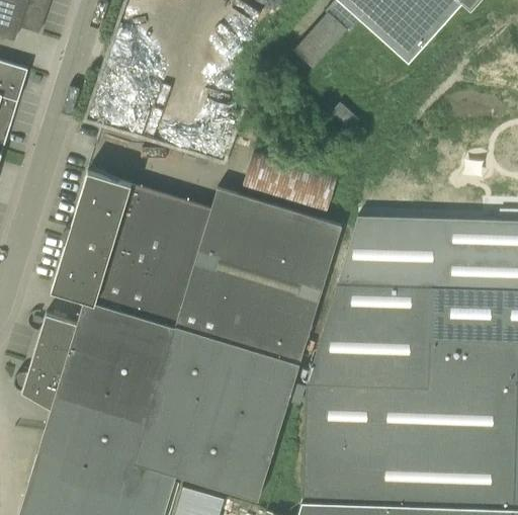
[(0,0),(0,36),(14,41),(19,28),(39,34),(50,0),(0,0)]
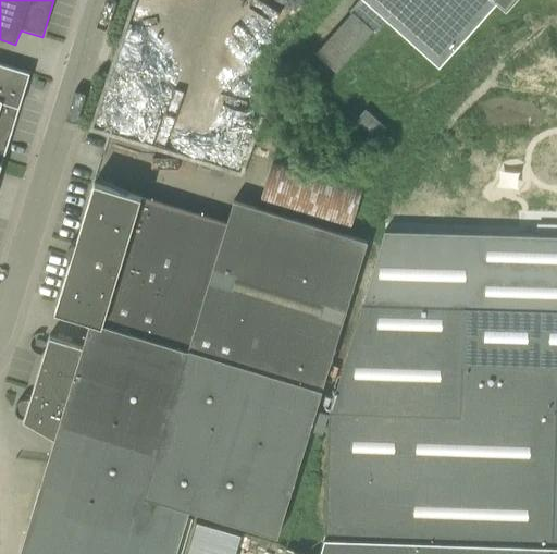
[(506,14),(518,0),(361,0),(349,14),(351,15),(314,57),(335,75),(372,35),(375,37),(387,23),(438,69),(496,5),(506,14)]
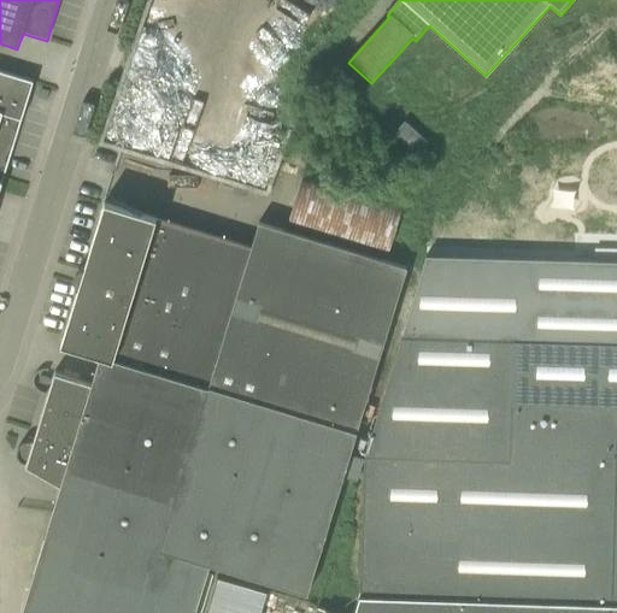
[(0,72),(0,189),(1,189),(34,83),(0,72)]
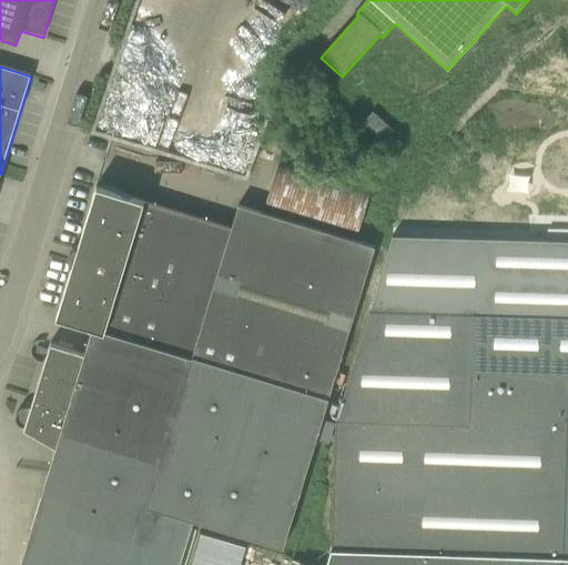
[(362,125),(375,137),(385,125),(372,114),(362,125)]
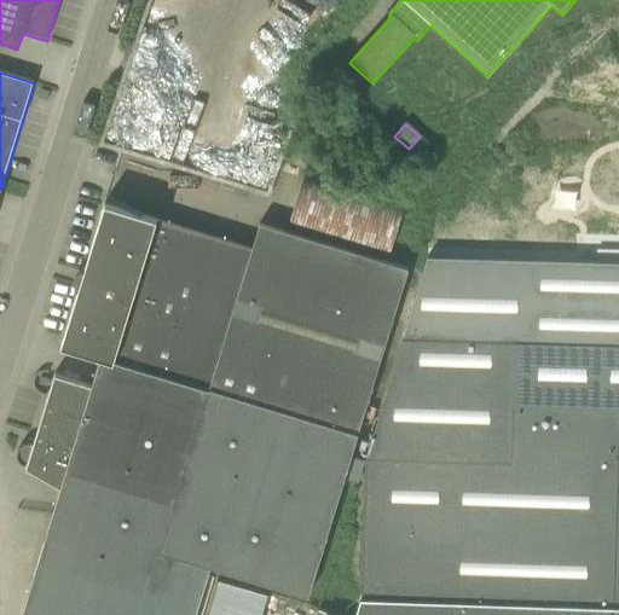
[(289,226),(389,255),(403,210),(304,181),(289,226)]
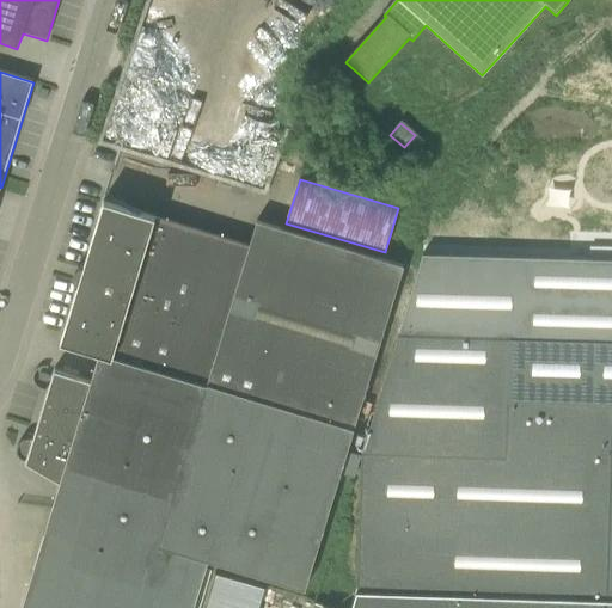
[(63,343),(99,355),(101,354),(354,431),(404,268),(257,223),(249,247),(105,204),(63,343)]
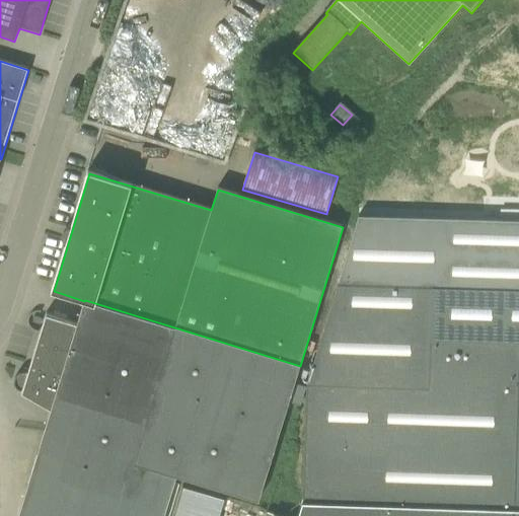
[(315,325),(305,360),(314,363),(306,386),(433,390),(434,360),(479,361),(480,340),(518,340),(518,222),(359,217),(349,250),(342,274),(324,327),(315,325)]
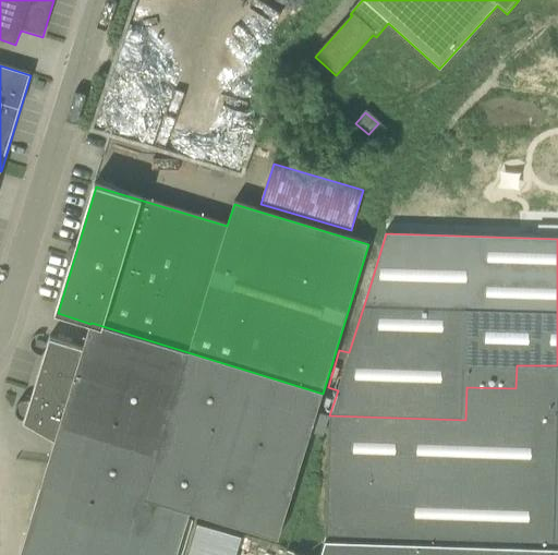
[(92,323),(91,324),(83,349),(49,339),(29,403),(27,402),(24,402),(19,405),(16,409),(15,413),(16,419),(22,423),(56,442),(21,554),(177,554),(190,513),(278,540),(323,394),(92,323)]
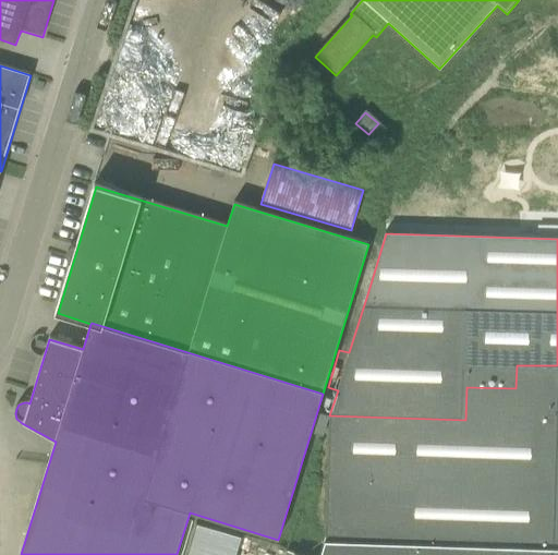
[(465,420),(329,415),(326,541),(320,554),(294,554),(287,552),(286,554),(557,554),(557,365),(517,365),(516,388),(466,387),(465,420)]
